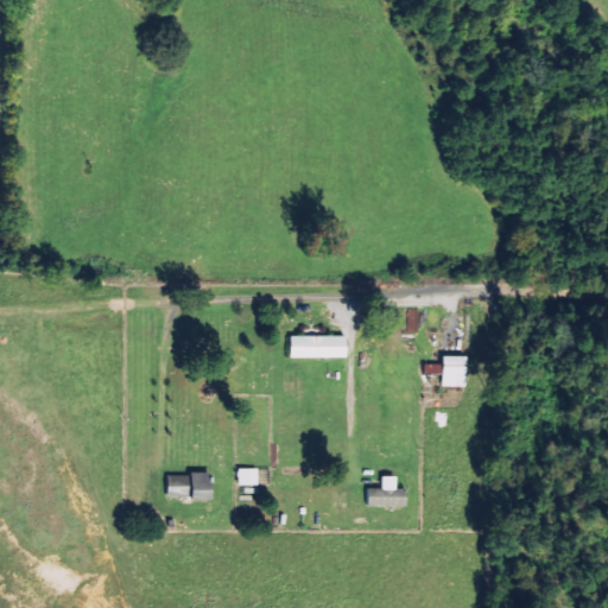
[(349,356),(348,335),(290,335),(291,356),(349,356)]
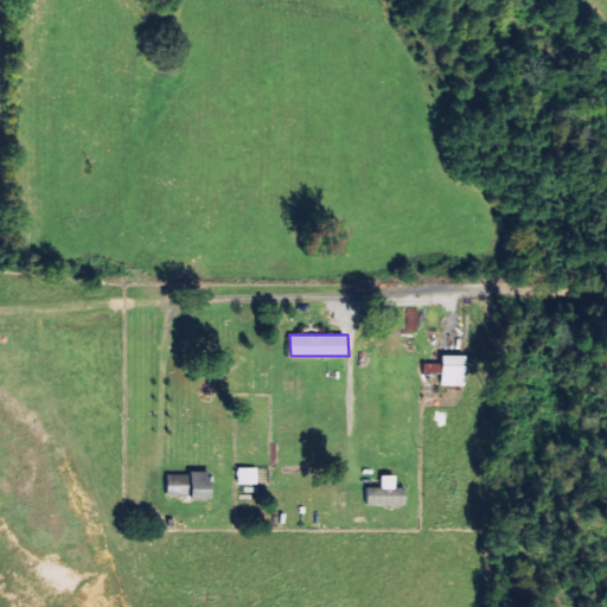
[(467,384),(468,355),(443,355),(443,363),(423,362),(423,371),(442,372),(441,384),(467,384)]
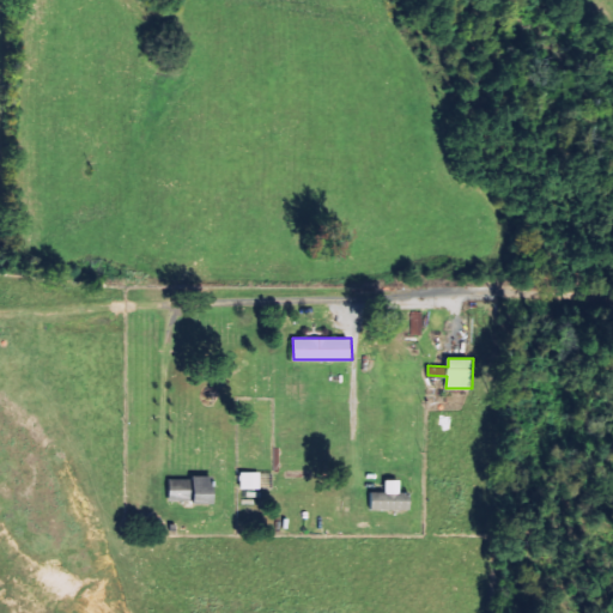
[(259,487),(260,472),(241,472),(241,487),(259,487)]
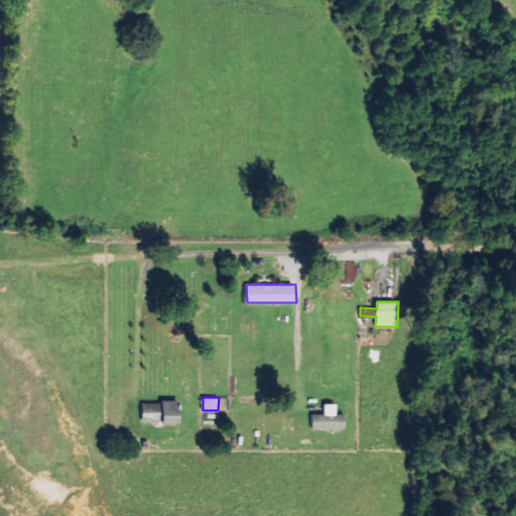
[(142,402),(142,423),(181,422),(181,401),(142,402)]
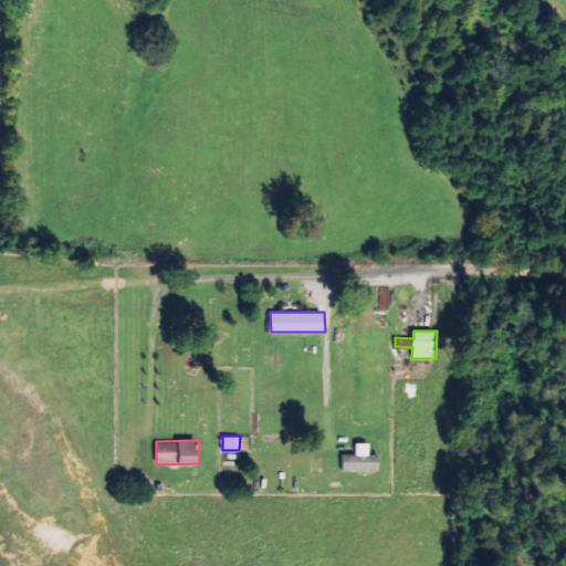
[(356,453),(338,453),(339,470),(380,470),(379,454),(369,454),(369,442),(356,442),(356,453)]
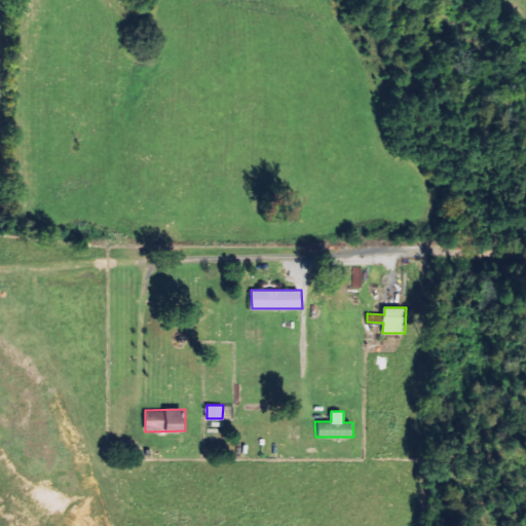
All buildings are outlined.
